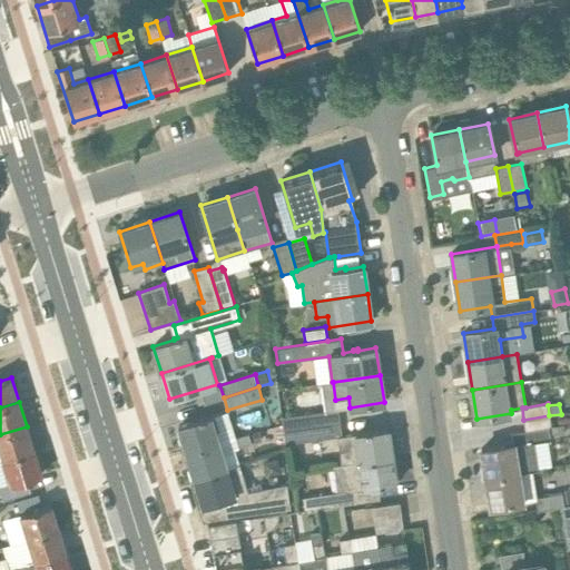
[(283,431),(340,422),(337,409),(281,418),(283,431)]
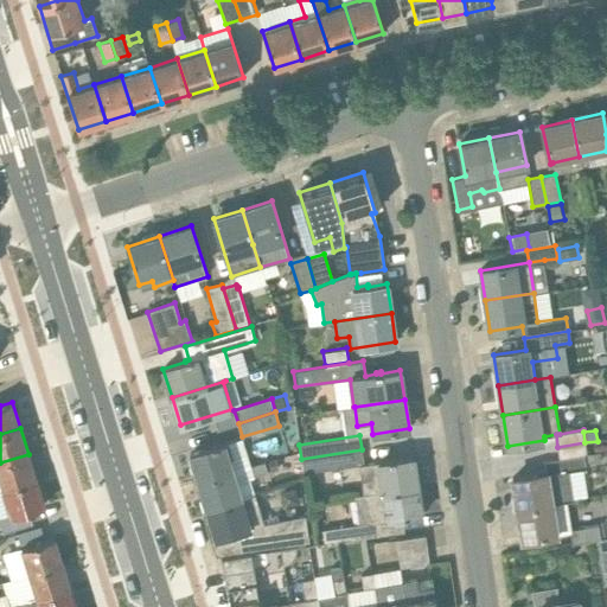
[(235,472),(235,471),(255,465),(247,438),(227,443),(227,442),(212,446),(212,447),(190,454),(198,483),(235,472)]
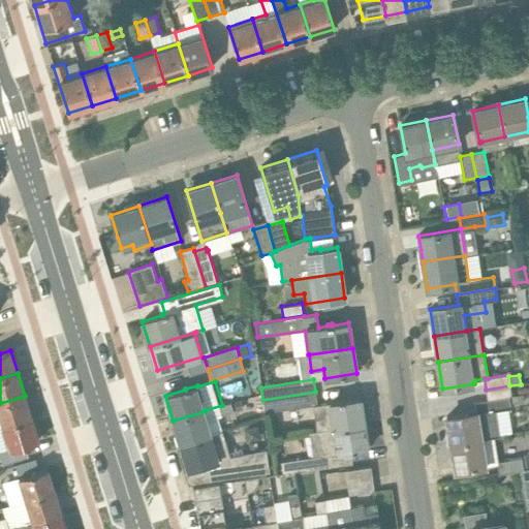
[(488,400),(511,396),(509,385),(486,390),(488,400)]
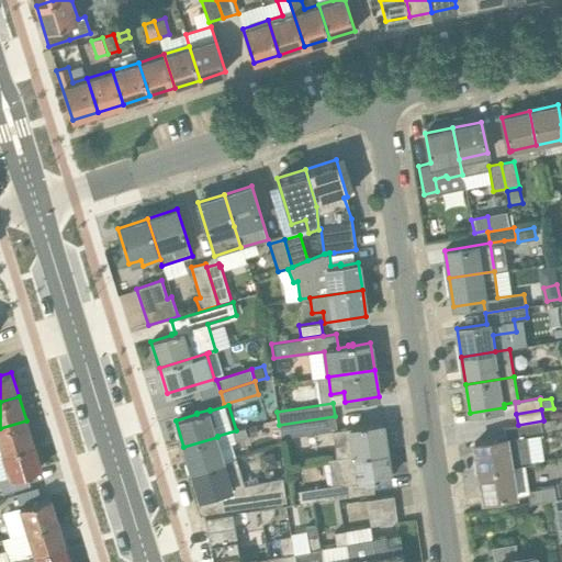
[(333,430),(337,430),(335,416),(279,425),(281,438),(333,430)]
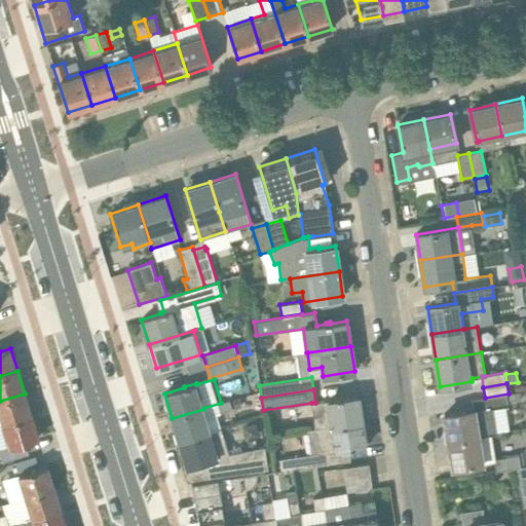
[(509,395),(510,402),(510,403),(523,401),(522,391),(509,393),(509,395)]
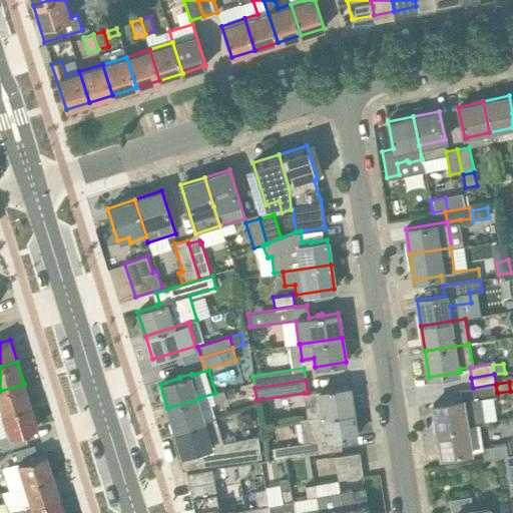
[(0,408),(2,414),(30,405),(24,384),(0,391),(0,408)]
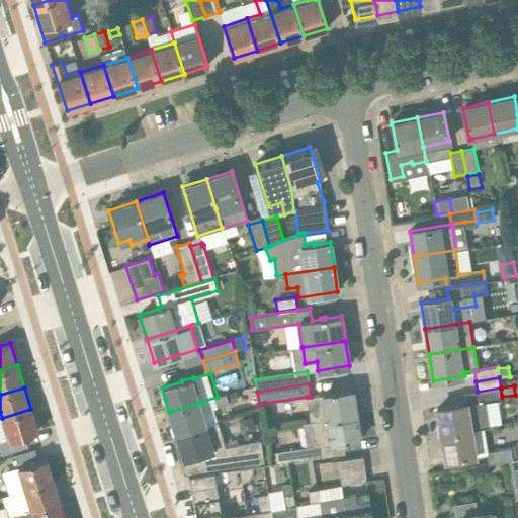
[(441,435),(473,429),(495,425),(491,401),(500,400),(498,389),(501,387),(478,392),(478,393),(465,394),(467,404),(437,409),(441,435)]
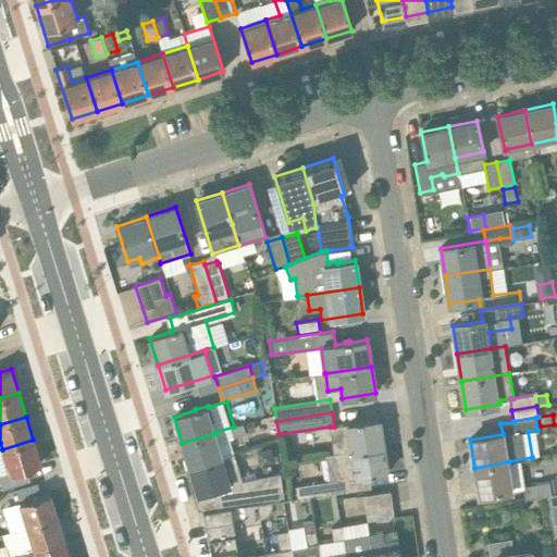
[(350,450),(383,445),(379,419),(361,422),(361,420),(357,421),(357,422),(334,426),(330,426),(333,453),(350,450)]
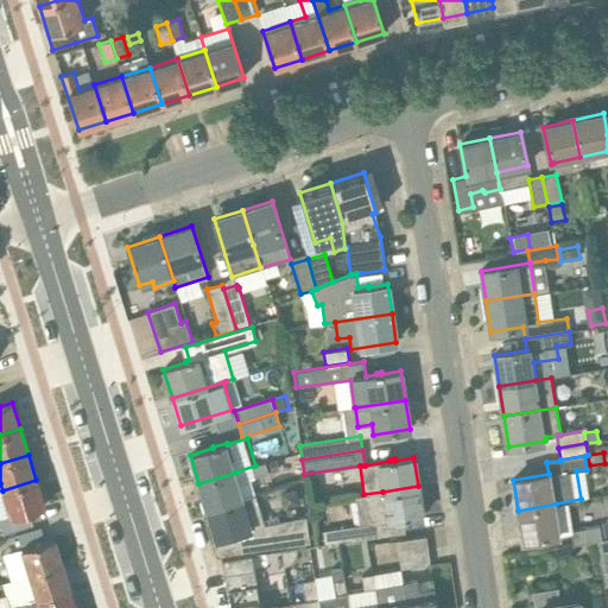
[(276,460),(265,463),(268,473),(279,469),(276,460)]
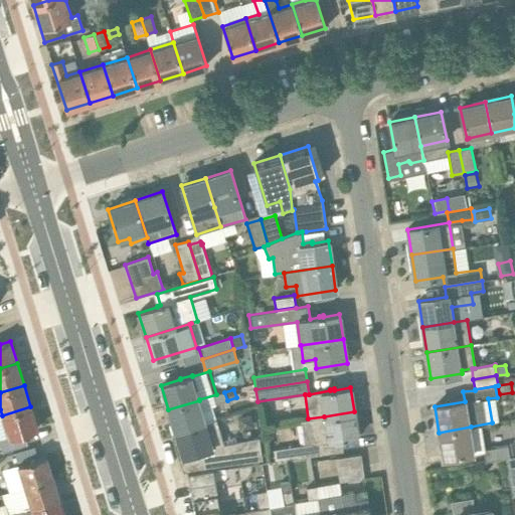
[(215,404),(227,400),(224,392),(213,396),(215,404)]
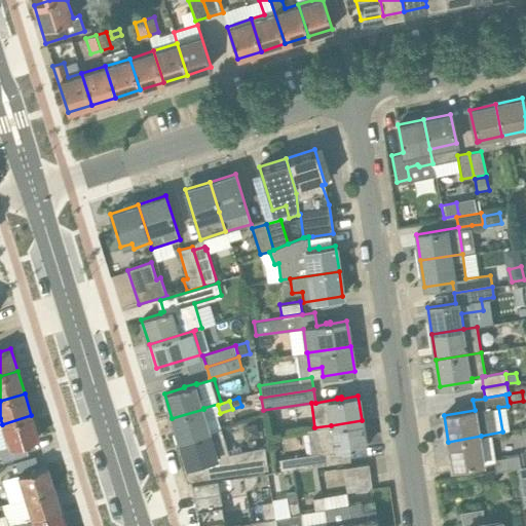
[(180,442),(221,429),(221,428),(212,431),(203,409),(172,418),(180,442)]
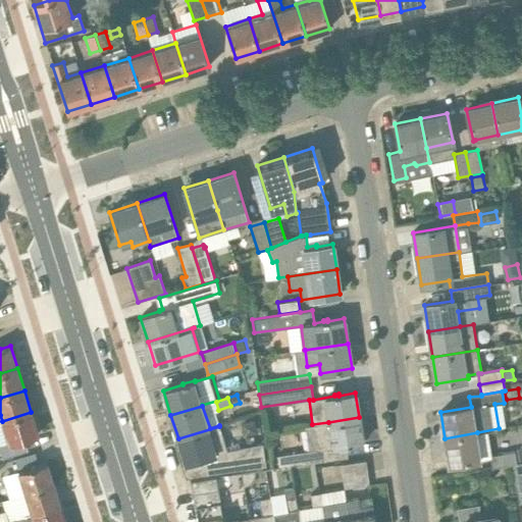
[(0,446),(0,449),(3,458),(28,451),(23,439),(38,434),(31,412),(2,421),(8,444),(0,446)]
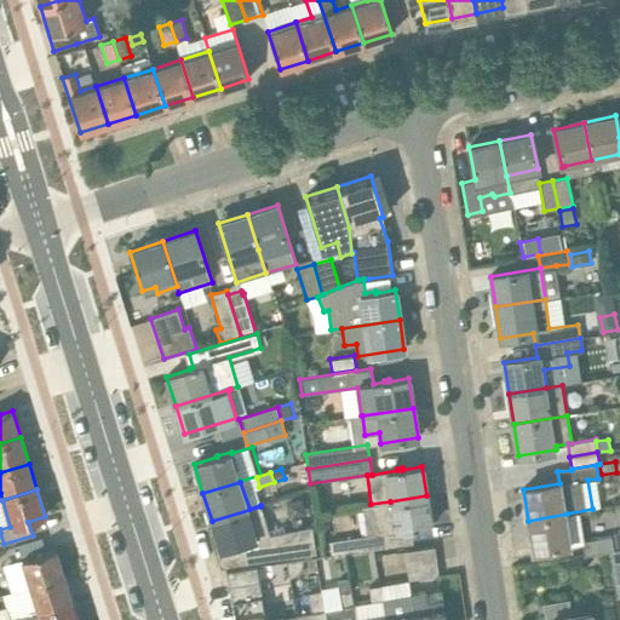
[(426,495),(390,501),(394,532),(367,535),(367,537),(329,541),(332,555),(386,547),(411,544),(408,529),(431,526),(426,495)]
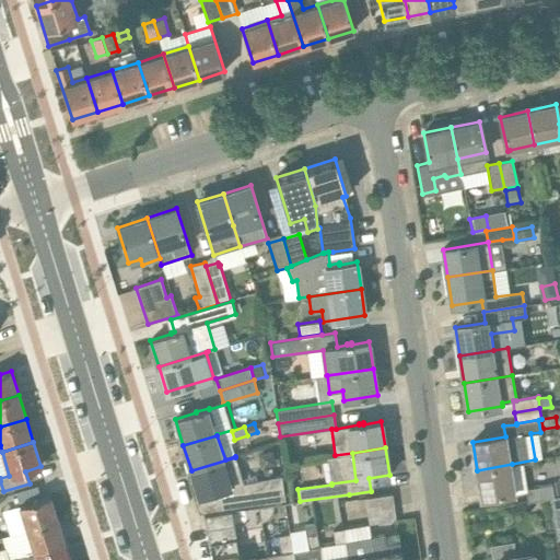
[(207,510),(229,506),(286,499),(282,475),(272,476),(266,478),(257,479),(257,475),(242,478),(235,457),(191,470),(203,510),(198,512),(199,513),(207,510)]
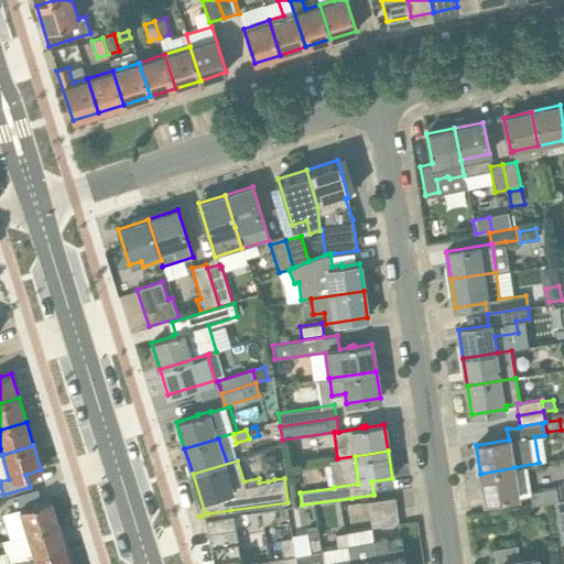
[(485,501),(520,496),(516,467),(480,474),(485,501)]
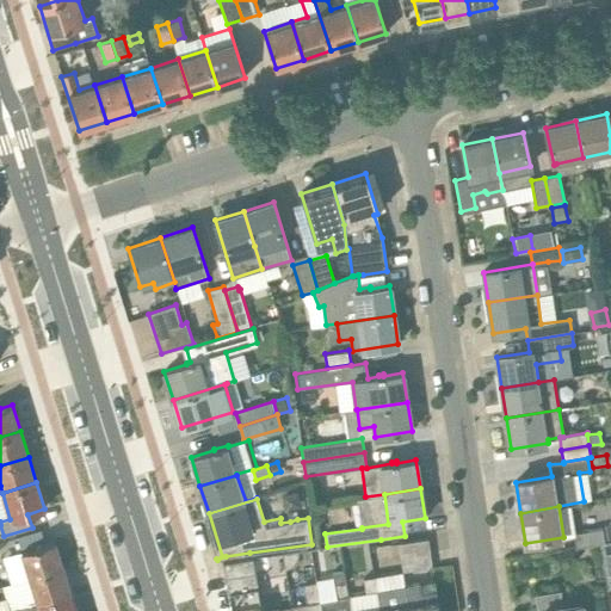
[(288,512),(290,522),(297,519),(296,511),(288,512)]
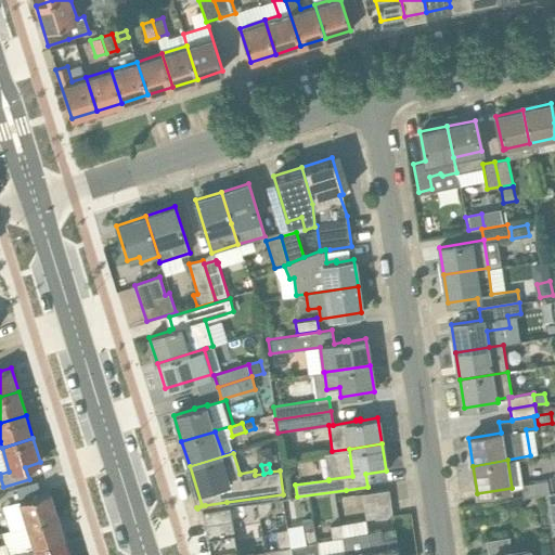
[(545,493),(549,493),(547,481),(521,485),(524,497),(545,493)]
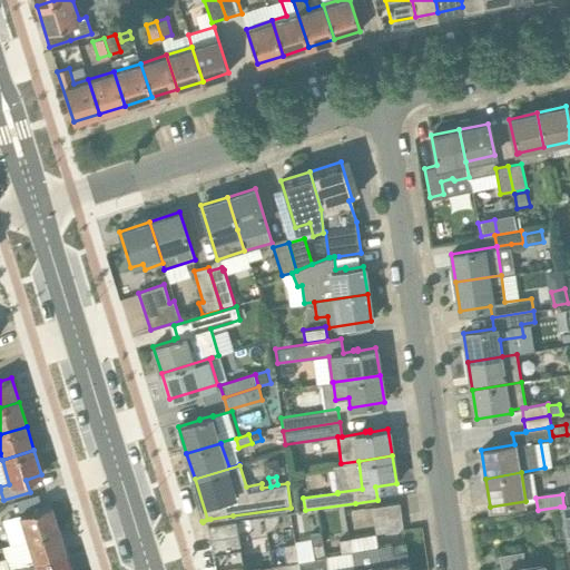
[(372,507),(374,520),(401,517),(399,503),(372,507)]
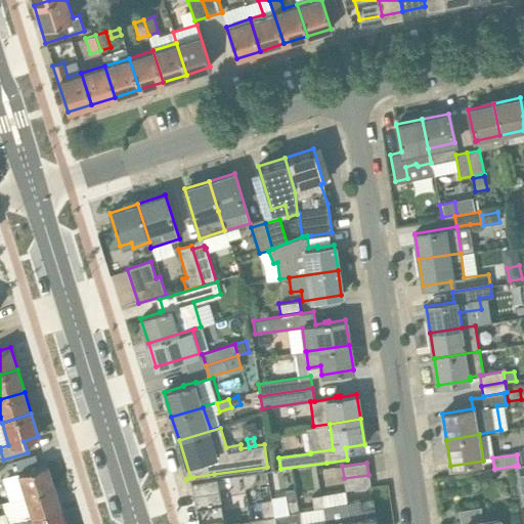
[(25,495),(54,486),(47,464),(17,473),(25,495)]
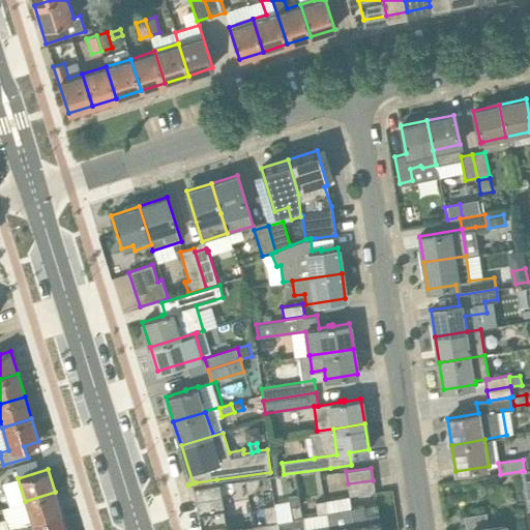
[(529,469),(524,471),(521,471),(527,511),(529,510),(529,469)]
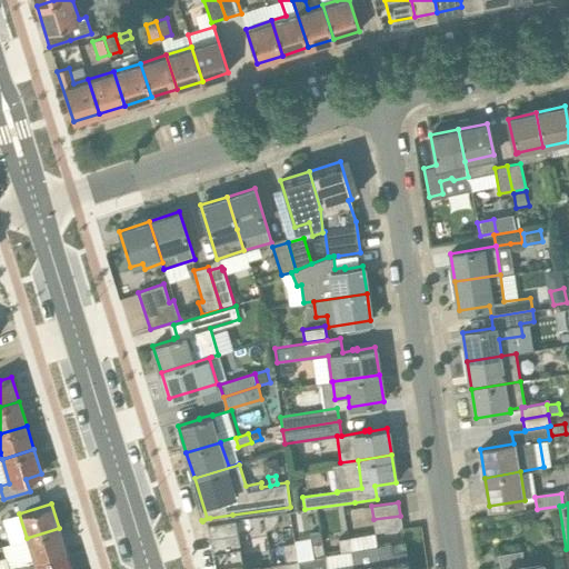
[(279,516),(279,515),(263,515),(265,531),(267,530),(268,530),(269,530),(270,529),(271,529),(272,528),(273,527),(275,526),(276,525),(277,523),(277,522),(278,521),(278,520),(279,519),(279,518),(279,516)]
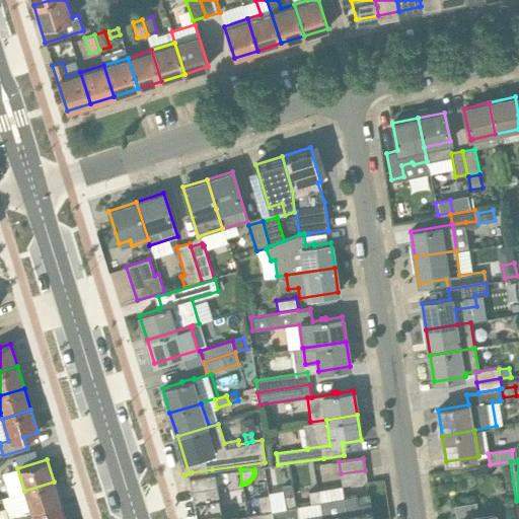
[(341,473),(343,486),(367,482),(365,470),(341,473)]
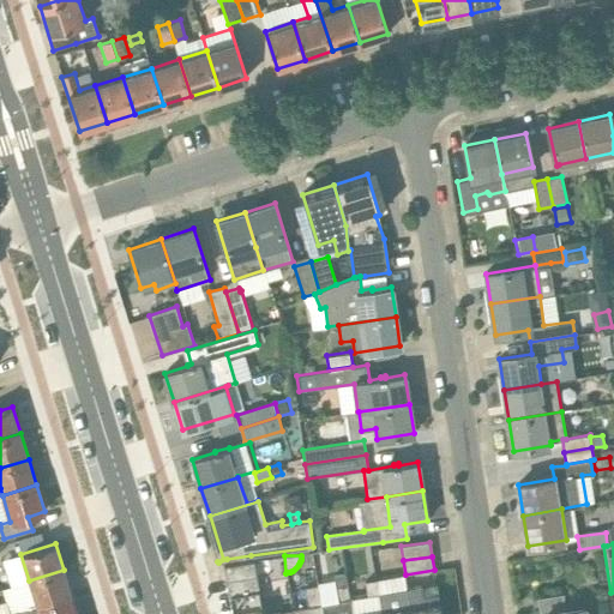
[(263,613),(254,561),(224,566),(232,613),(263,613)]
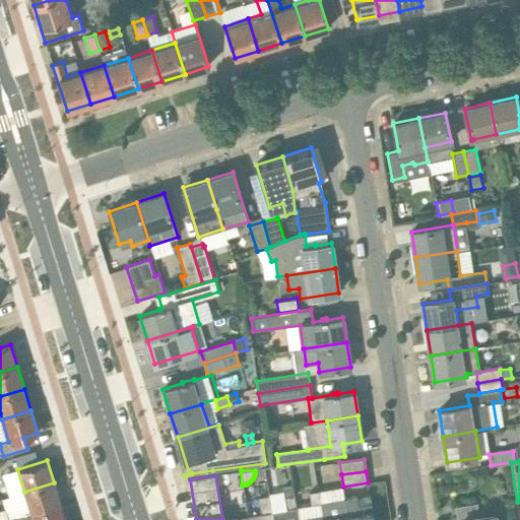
[(8,519),(16,518),(60,504),(54,482),(24,492),(2,499),(5,509),(0,510),(0,519),(8,519)]
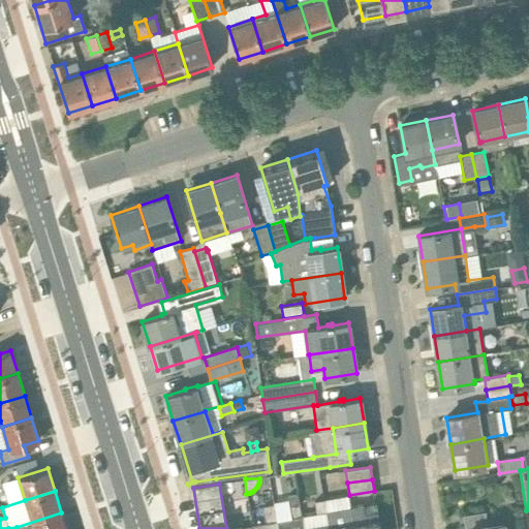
[(263,506),(267,523),(252,525),(252,528),(277,528),(276,521),(274,504),(263,506)]
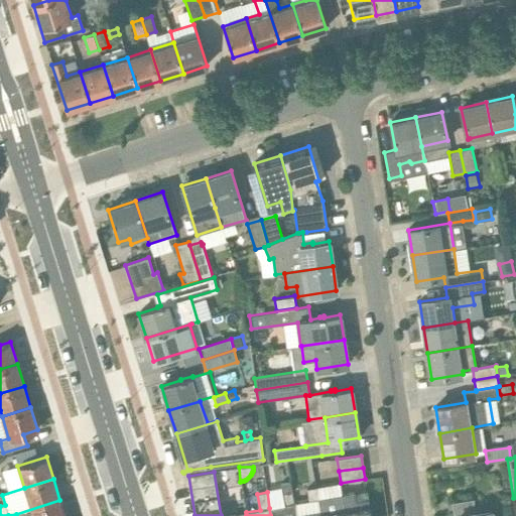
[(342,495),(345,509),(345,515),(372,515),(372,513),(370,513),(368,499),(356,501),(354,493),(342,495)]
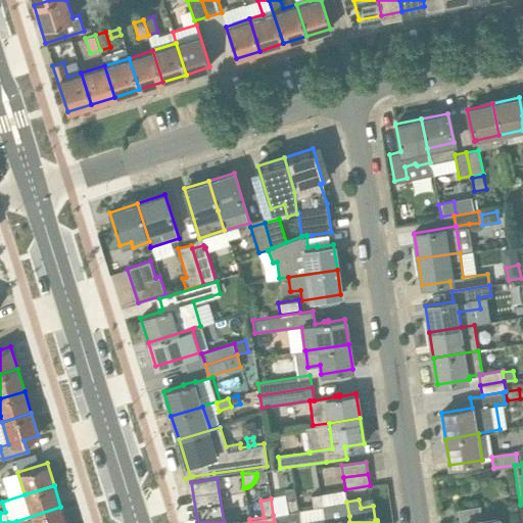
[(349,522),(349,516),(346,502),(323,506),(322,507),(325,522),(349,522)]
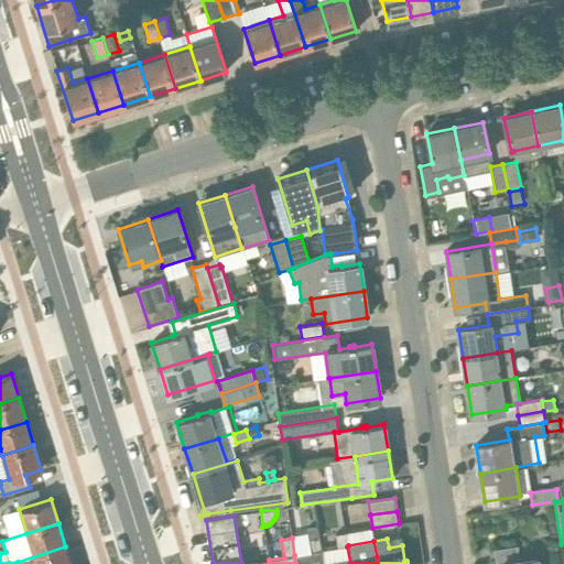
[(517,560),(514,545),(492,550),(492,551),(494,551),(495,563),(538,563),(537,556),(517,560)]
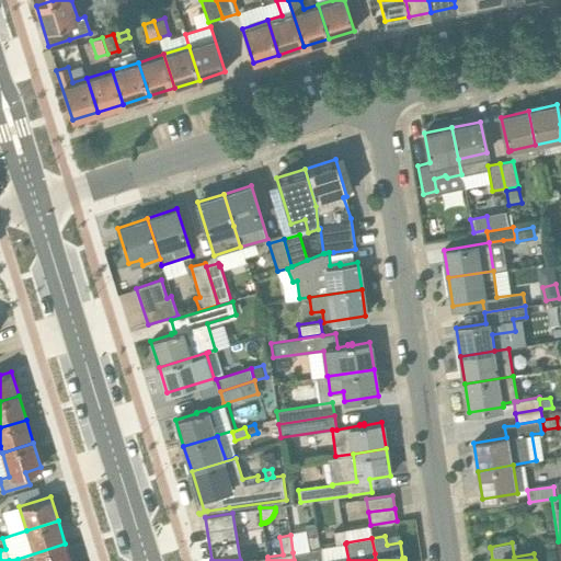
[(18,560),(70,560),(65,544),(18,559),(18,560)]
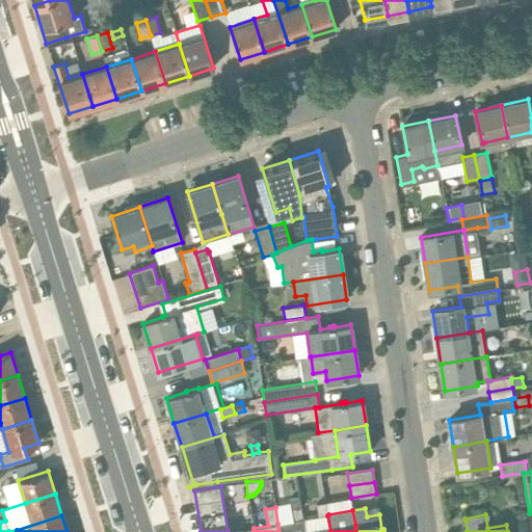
[(304,531),(330,531),(327,515),(303,520),(304,531)]
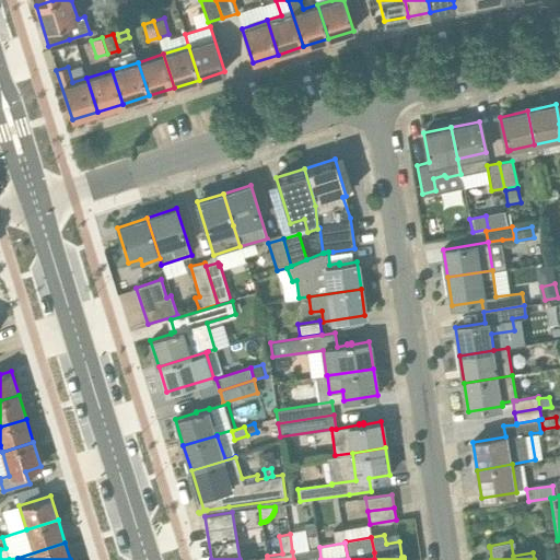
[(321,559),(319,547),(292,551),(293,559),(321,559)]
